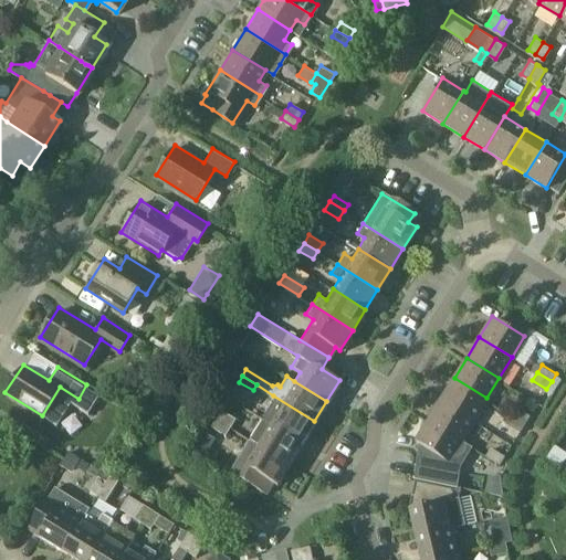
[(473,419),(486,398),(454,378),(441,399),(473,419)]
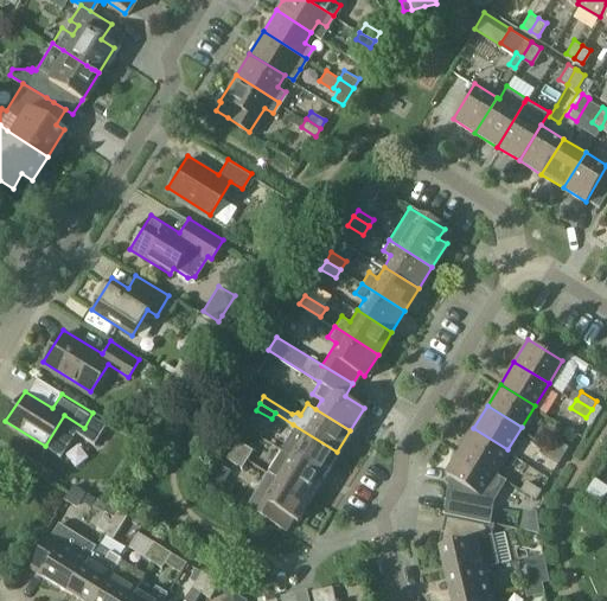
[(324,473),(337,452),(293,424),(287,435),(295,441),(289,452),(324,473)]
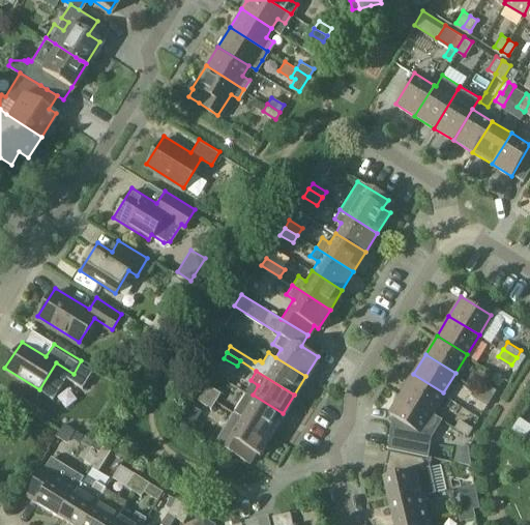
[(432,411),(443,392),(413,374),(402,392),(432,411)]
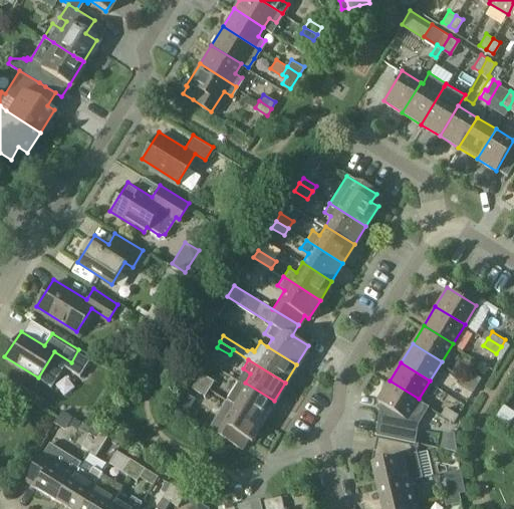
[(468,367),(464,375),(477,383),(481,375),(468,367)]
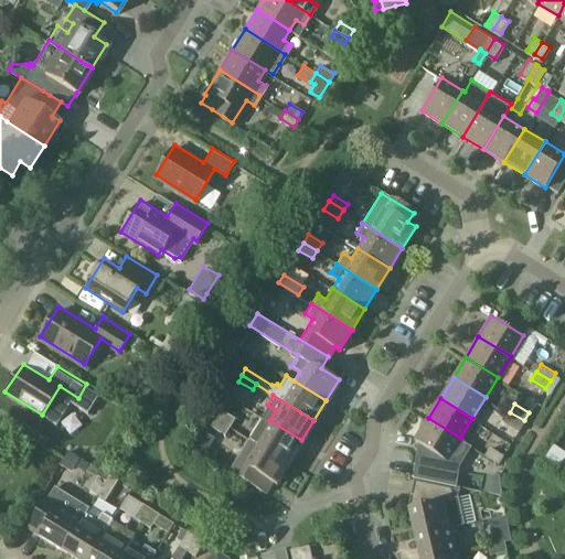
[(215,416),(231,425),(235,418),(220,408),(215,416)]
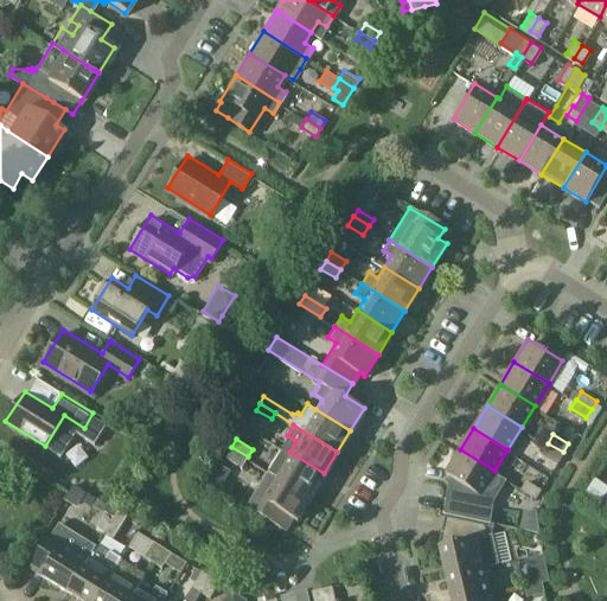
[(563,452),(548,443),(542,452),(557,461),(563,452)]
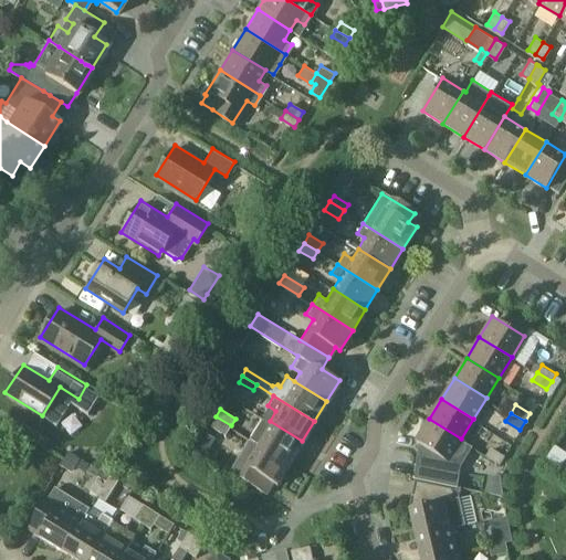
[(302,441),(270,421),(261,415),(248,436),(289,462),(302,441)]
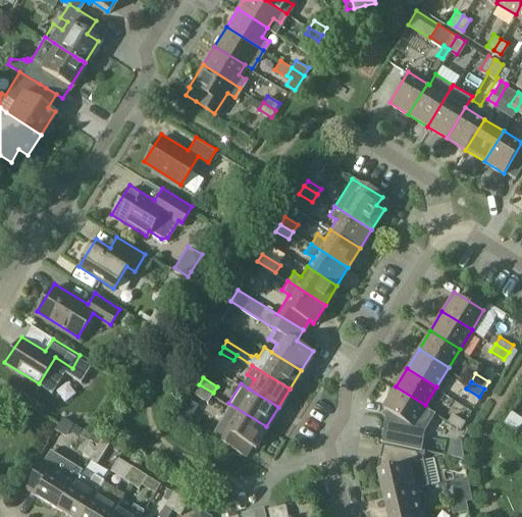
[(208,400),(213,393),(199,384),(195,392),(208,400)]
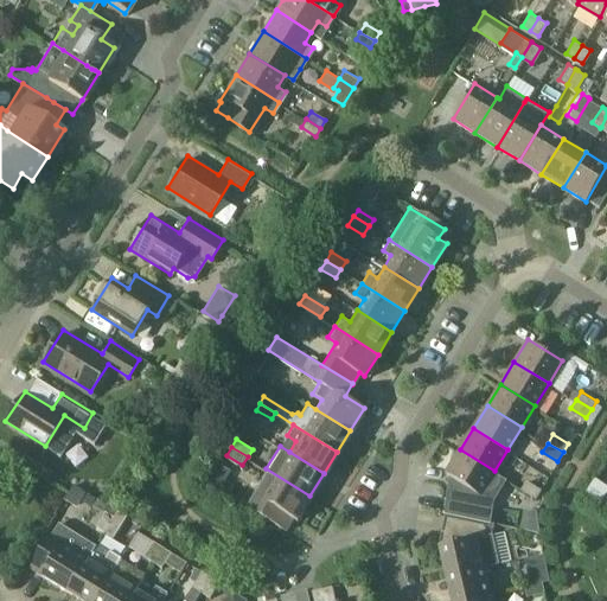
[(480,493),(494,471),(460,449),(446,472),(449,474),(435,509),(480,518),(487,497),(480,493)]
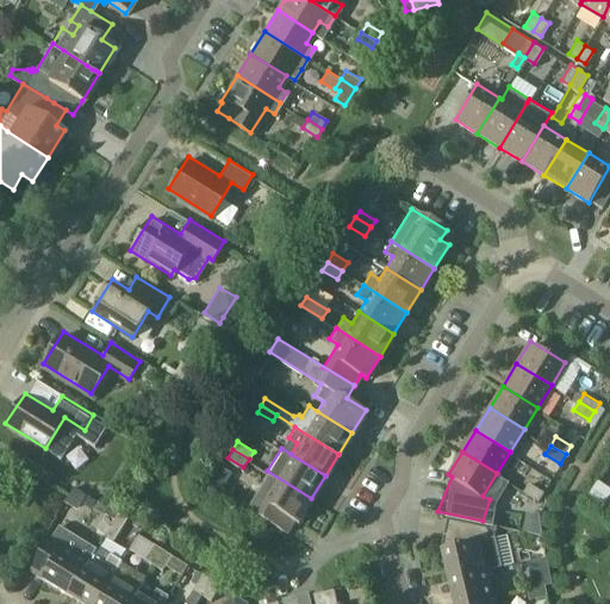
[(297,521),(311,498),(267,471),(246,505),(287,531),(294,520),(297,521)]
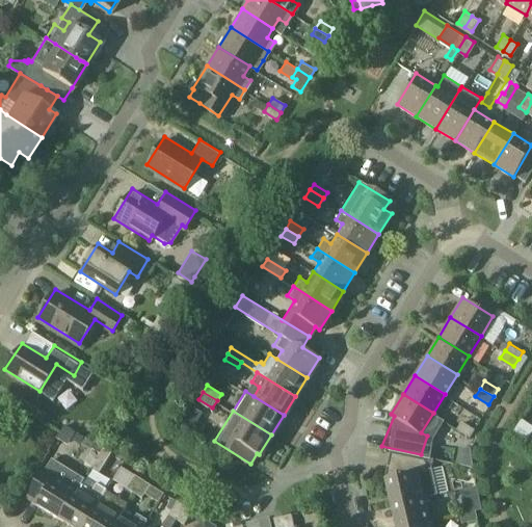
[(527,436),(531,427),(531,424),(522,419),(515,429),(527,436)]
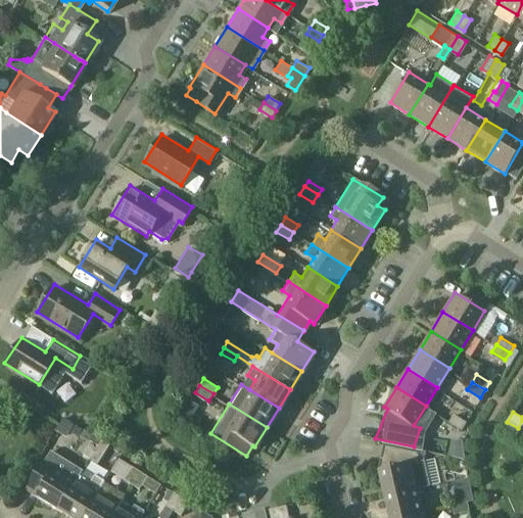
[(449,420),(462,427),(467,421),(454,413),(449,420)]
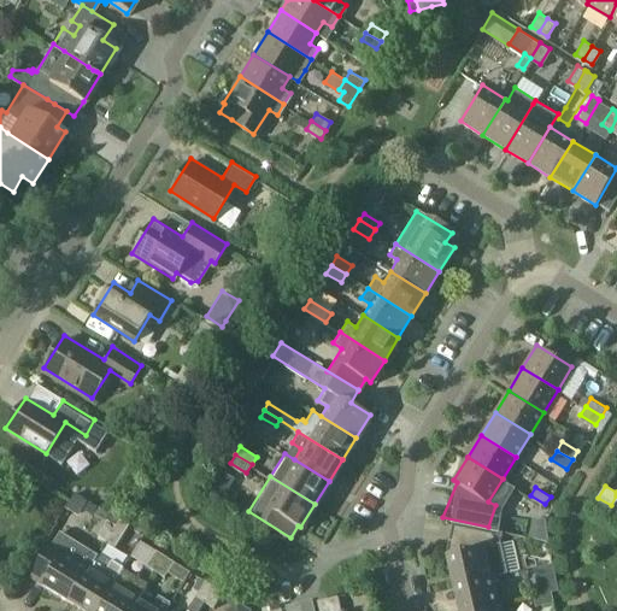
[(99,503),(94,510),(107,518),(116,523),(121,516),(99,503)]
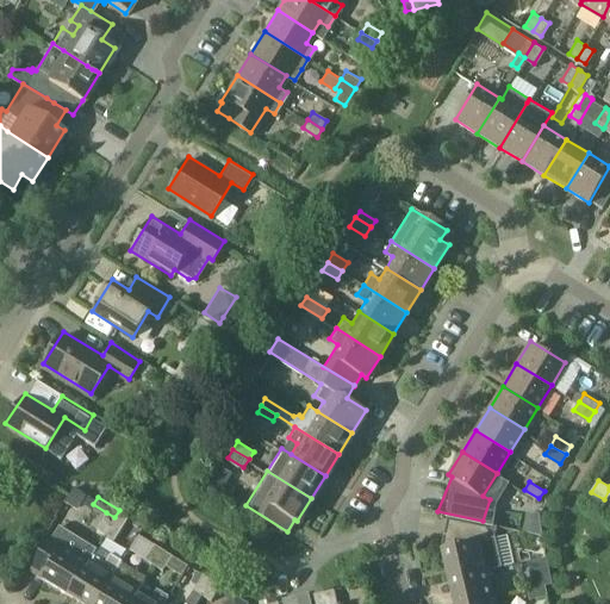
[(64,499),(56,512),(69,521),(78,506),(64,499)]
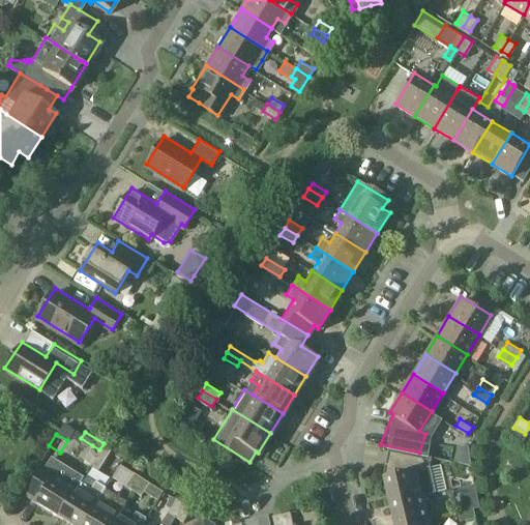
[(99,449),(91,463),(98,468),(107,455),(111,448),(104,443),(99,449)]
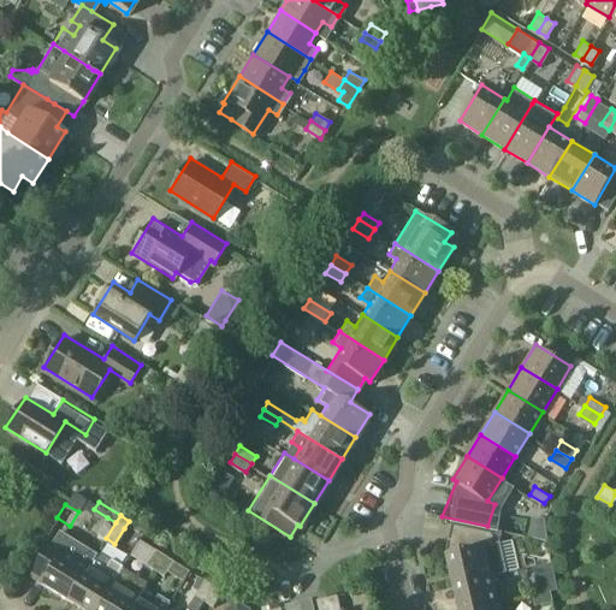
[(106,538),(116,522),(107,517),(98,533),(106,538)]
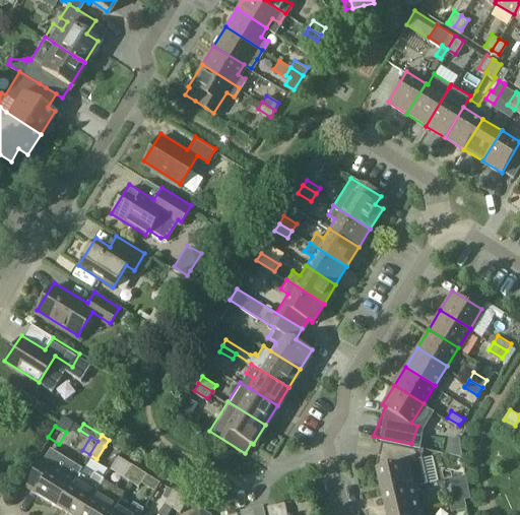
[(382,490),(415,481),(427,479),(420,455),(417,456),(419,446),(381,438),(376,465),(382,490)]
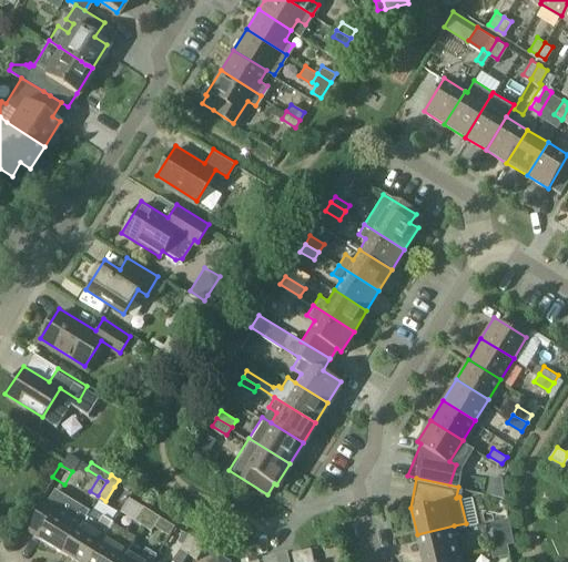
[(82,520),(85,515),(89,509),(54,487),(32,521),(44,528),(39,537),(62,551),(82,520)]
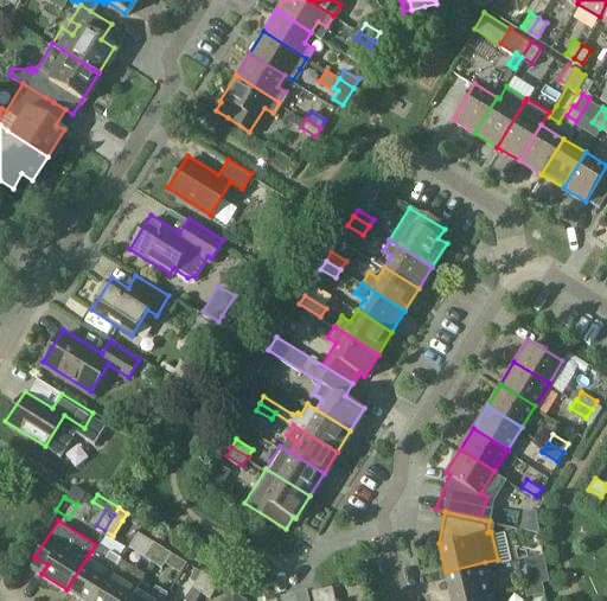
[(145,555),(153,561),(163,545),(154,539),(145,555)]
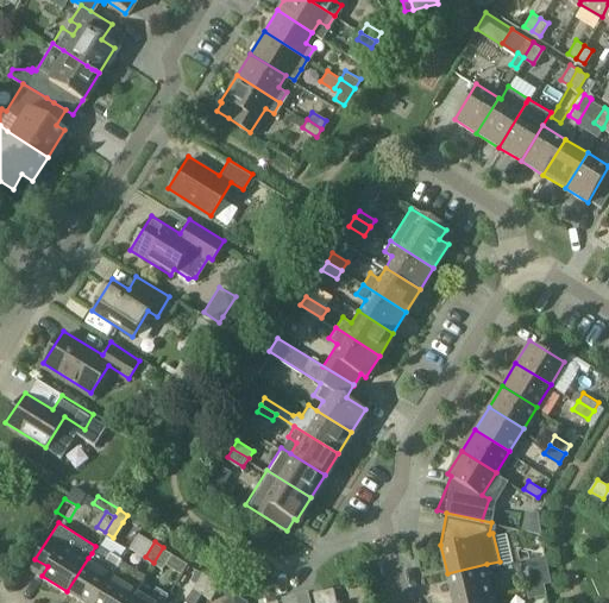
[(162,567),(171,552),(163,547),(154,563),(162,567)]
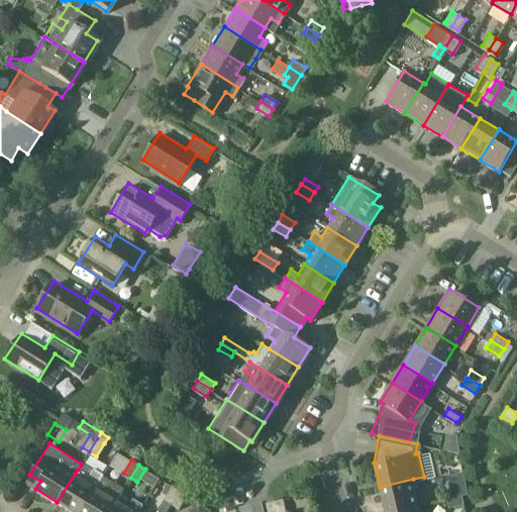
[(73,511),(78,511),(95,487),(101,479),(102,476),(93,470),(88,477),(78,470),(75,474),(57,502),(73,511)]
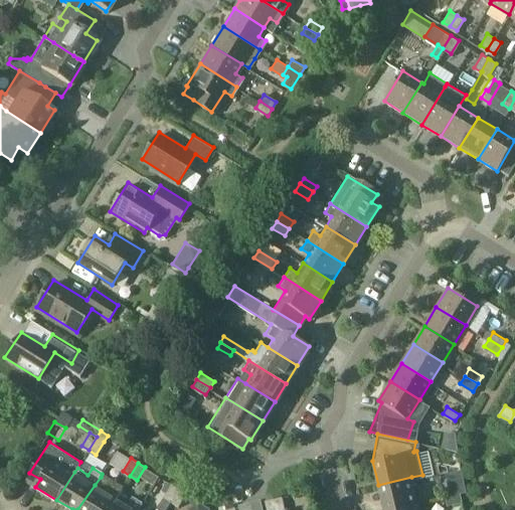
[(123,487),(102,474),(101,477),(95,485),(77,509),(107,509),(116,498),(123,487)]
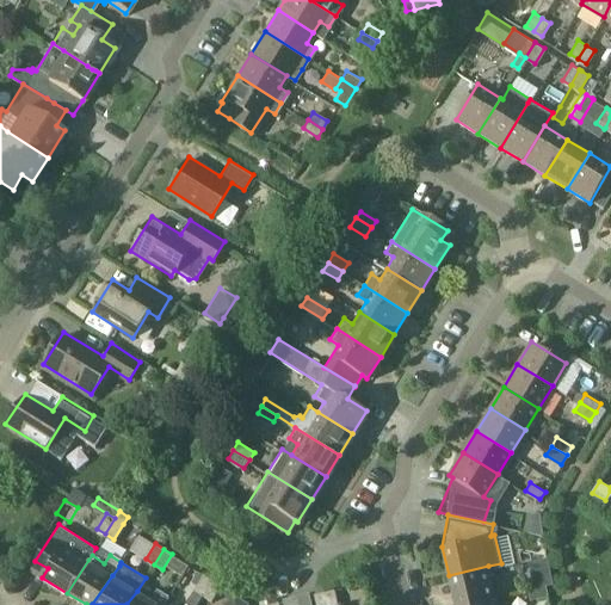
[(488,566),(449,575),(455,604),(494,594),(488,566)]
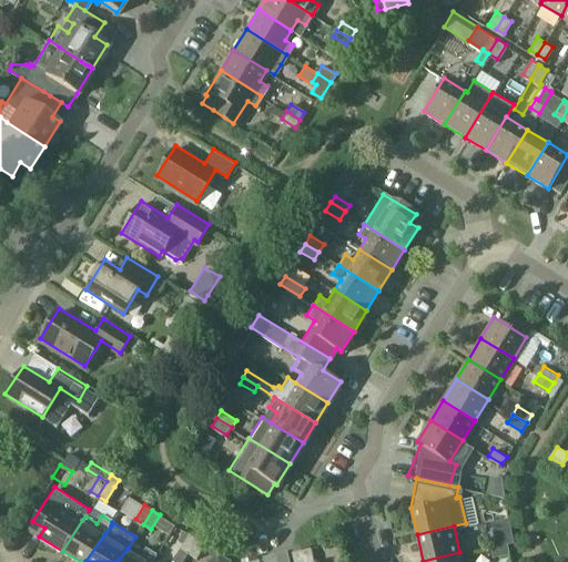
[(180,548),(189,552),(198,538),(189,532),(180,548)]
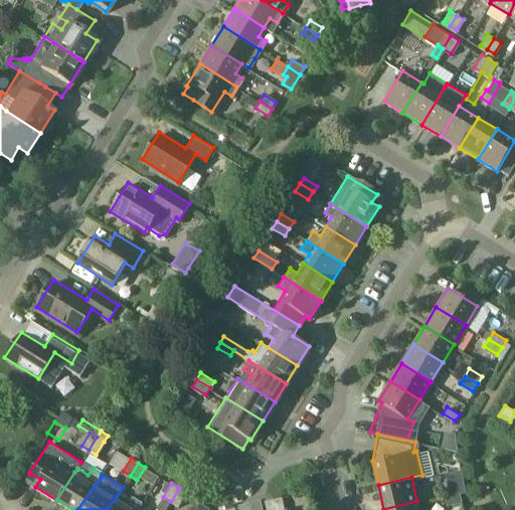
[(447,494),(459,491),(458,483),(445,486),(447,494)]
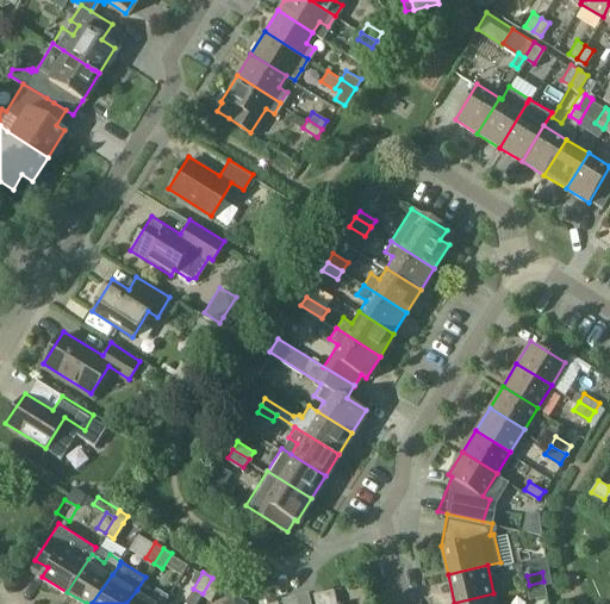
[(221,583),(212,578),(203,593),(211,599),(221,583)]
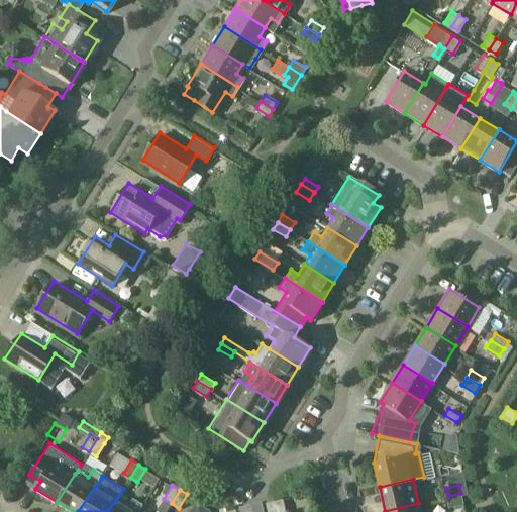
[(460,493),(448,496),(450,506),(463,503),(460,493)]
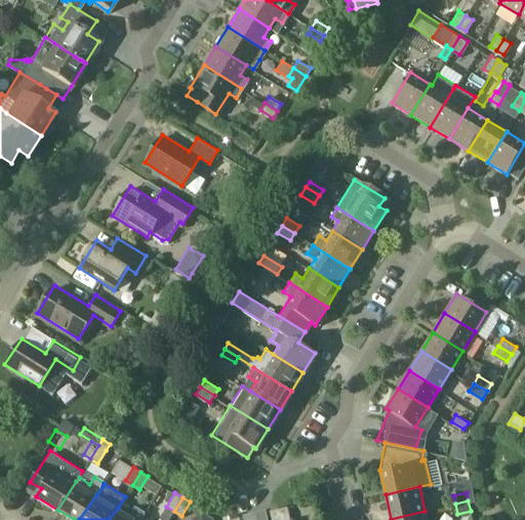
[(138,519),(144,512),(135,506),(129,515),(123,511),(118,508),(109,519),(138,519)]
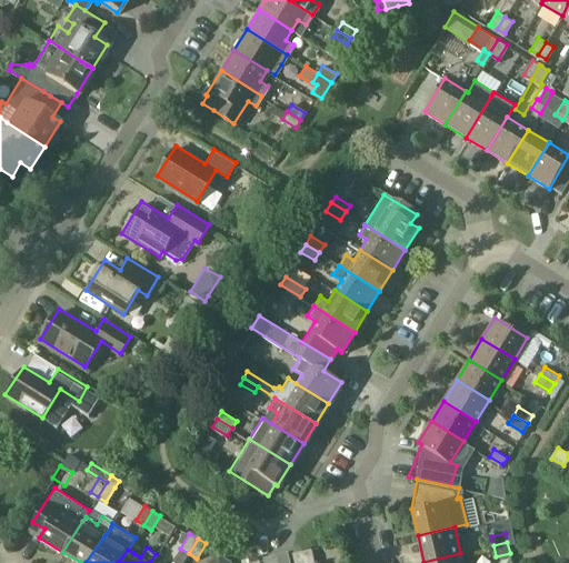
[(301,550),(305,562),(313,562),(310,548),(301,550)]
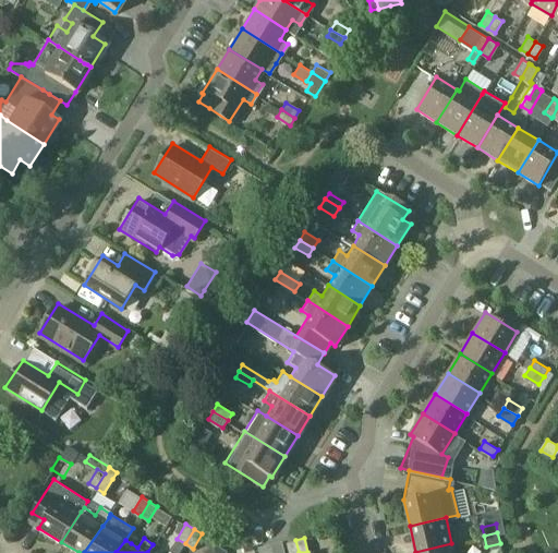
[(289,552),(299,552),(295,540),(287,542),(289,552)]
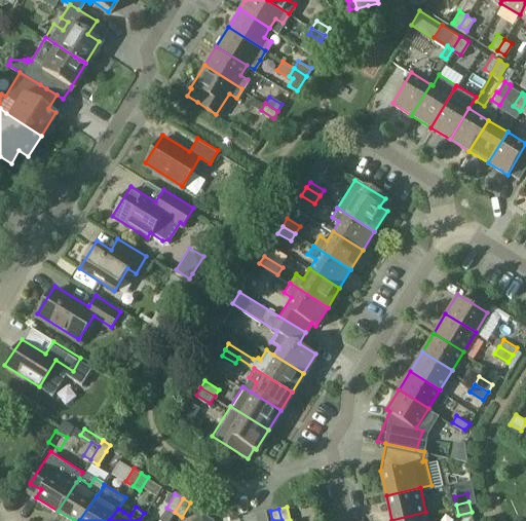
[(255,512),(257,520),(268,520),(266,510),(255,512)]
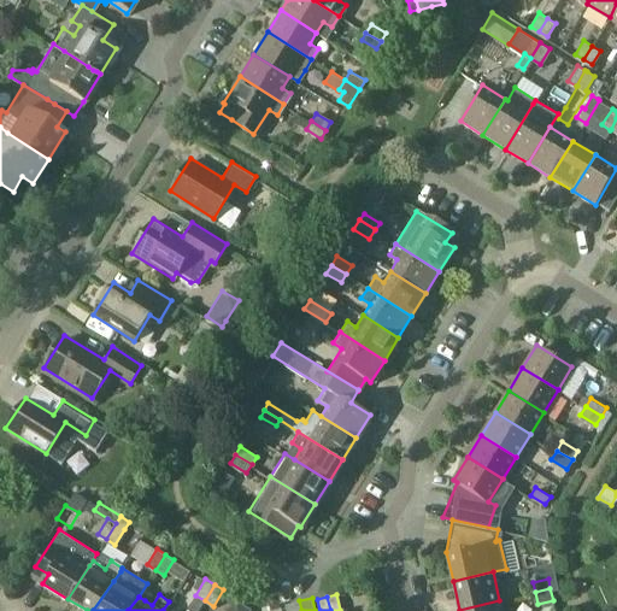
[(286,610),(301,610),(299,600),(285,604),(286,610)]
